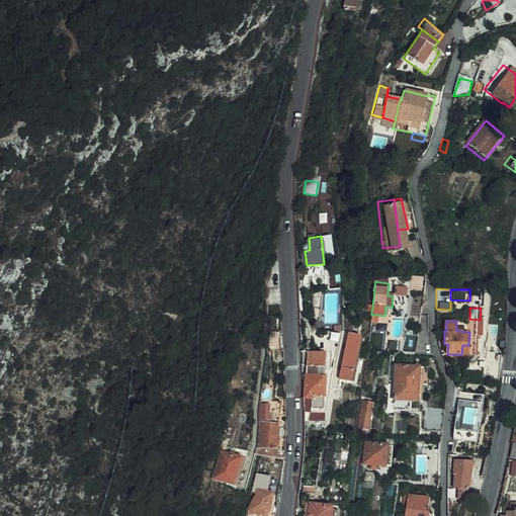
[(279,331),(269,331),(267,351),(280,350),(279,331)]
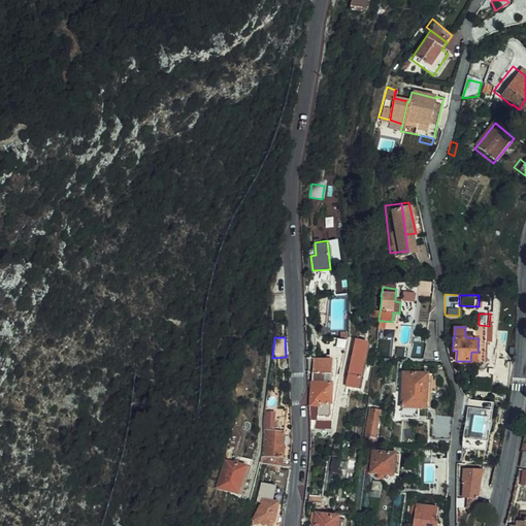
[(365,341),(353,338),(344,385),(357,387),(365,341)]
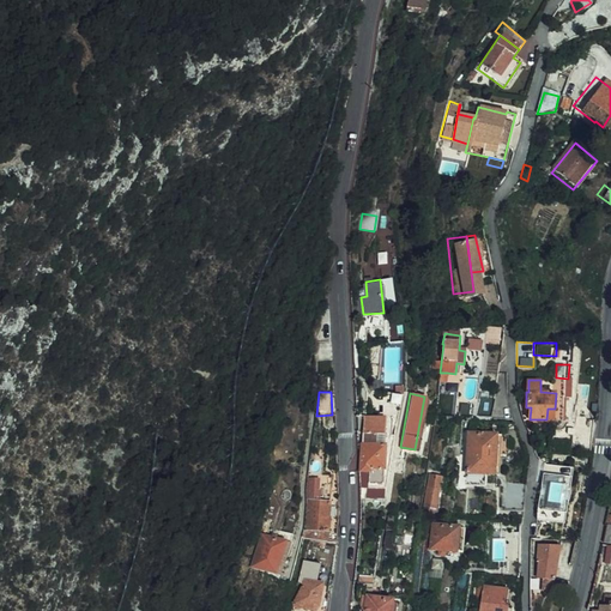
[(475,417),(487,418),(488,400),(476,399),(475,417)]
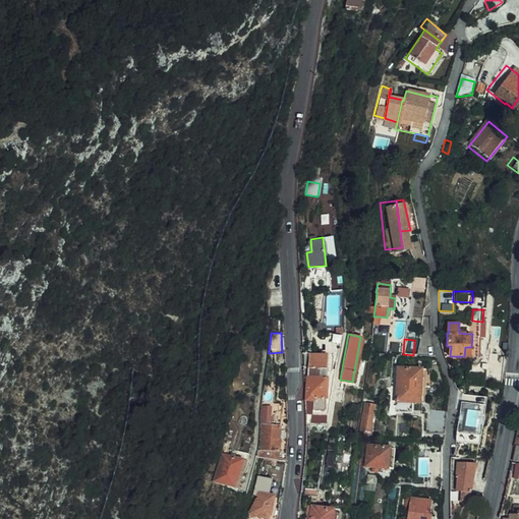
[(299,399),(303,399),(301,378),(305,377),(318,364),(320,355),(309,354),(309,351),(302,351),(302,354),(306,354),(305,367),(299,367),(298,367),(299,399)]
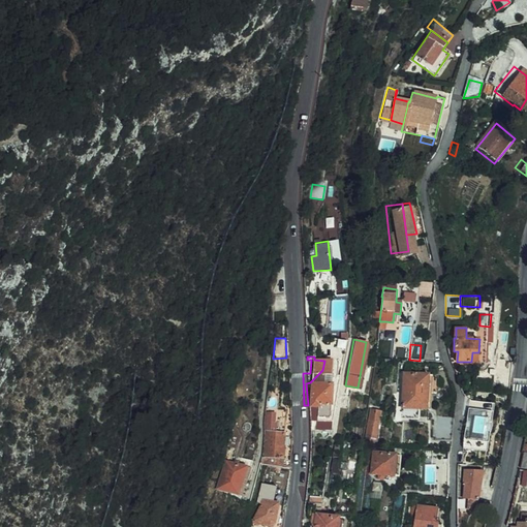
[(333,420),(334,407),(340,374),(337,374),(337,359),(330,359),(330,361),(324,361),(322,370),(310,382),(306,383),(308,405),(317,405),(317,420),(333,420)]
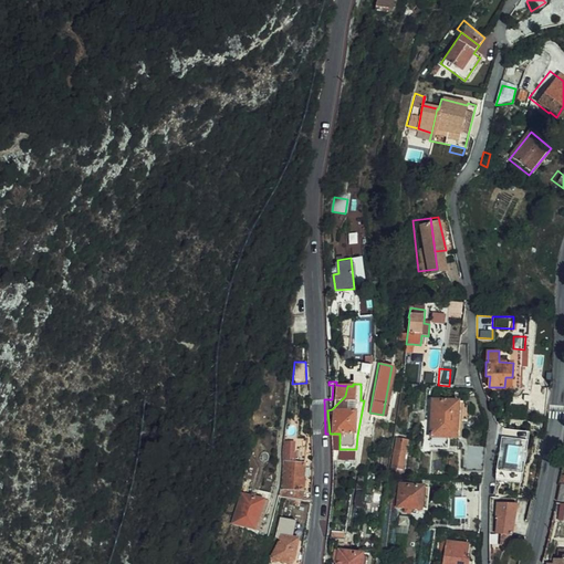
[(521,396),(536,398),(538,387),(522,386),(521,396)]
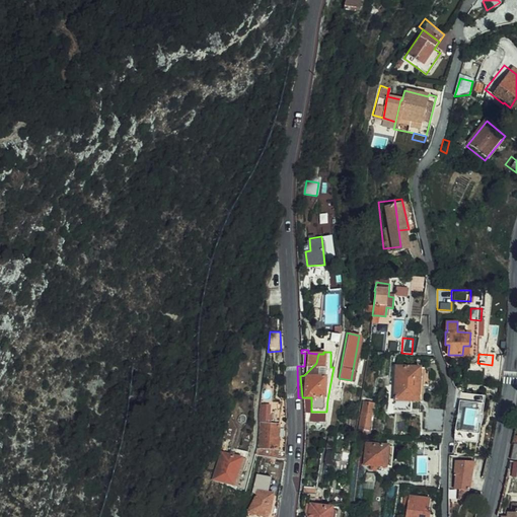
[(421,364),(397,362),(394,405),(411,407),(411,398),(419,399),(421,364)]
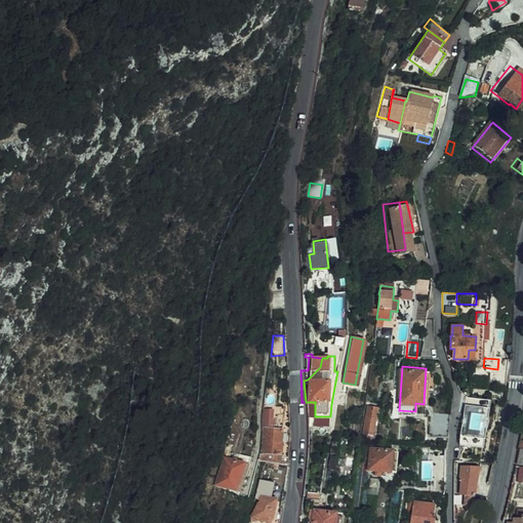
[(482,408),(486,409),(487,400),(468,396),(466,406),(482,408)]
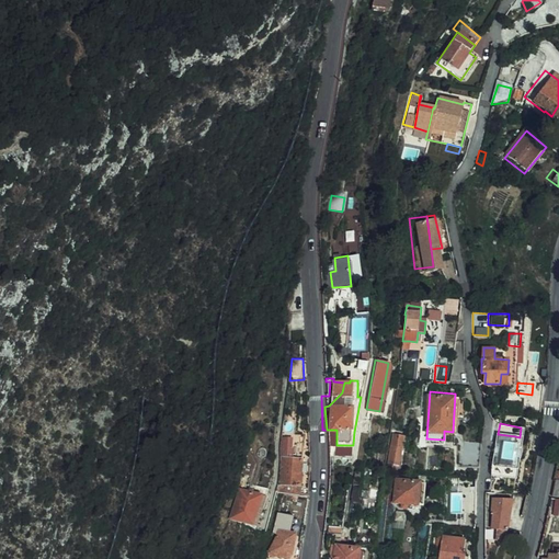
[(515,436),(498,434),(492,463),(510,465),(515,436)]
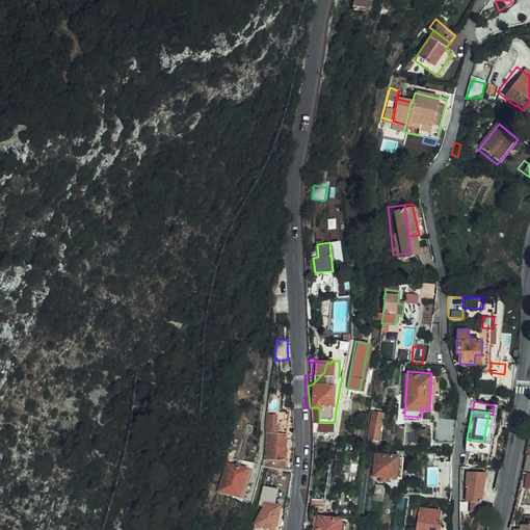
[(487,442),(493,415),(488,414),(483,441),(487,442)]
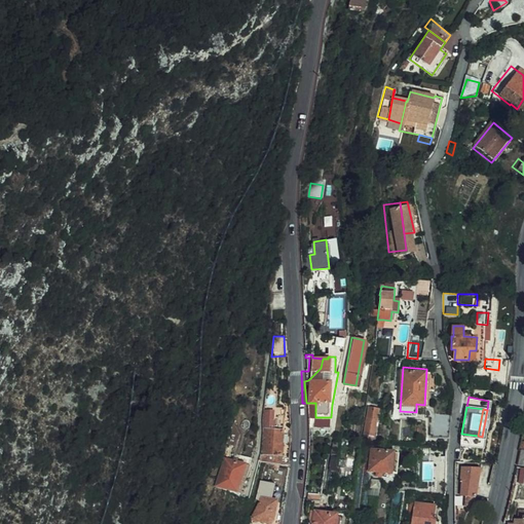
[(373,411),(368,410),(362,440),(366,441),(367,438),(372,439),(375,421),(371,420),(373,411)]
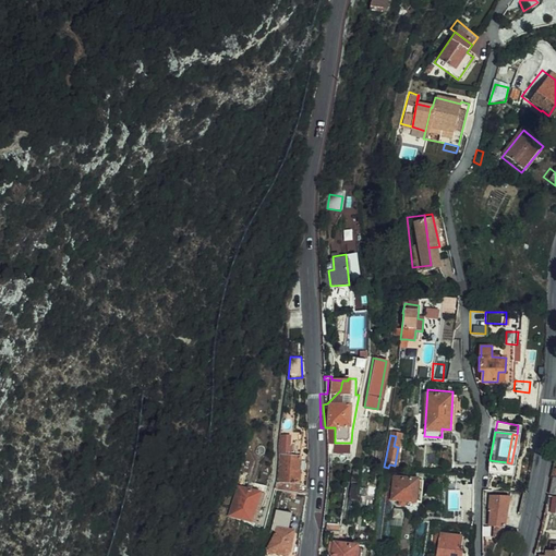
[(301,437),(280,436),(278,482),(289,483),(288,490),(297,491),(301,437)]
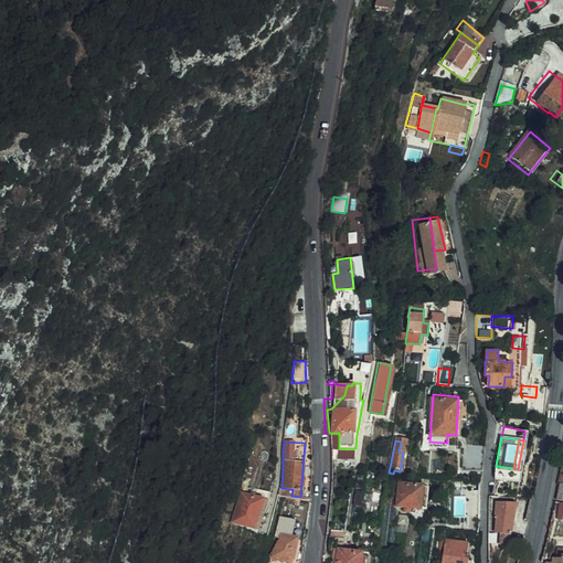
[(463,469),(478,470),(479,447),(464,446),(463,469)]
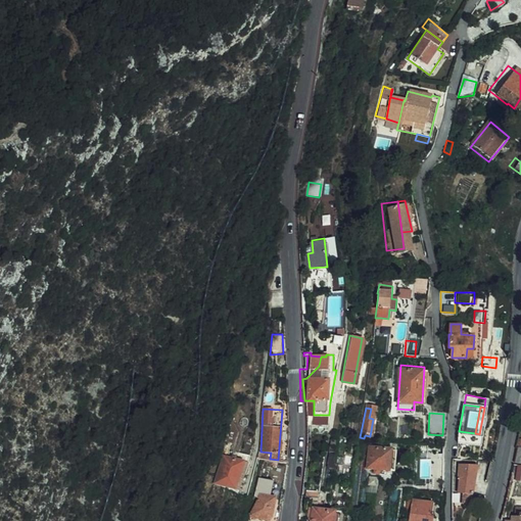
[(457,440),(477,444),(479,434),(475,433),(459,431),(457,440)]
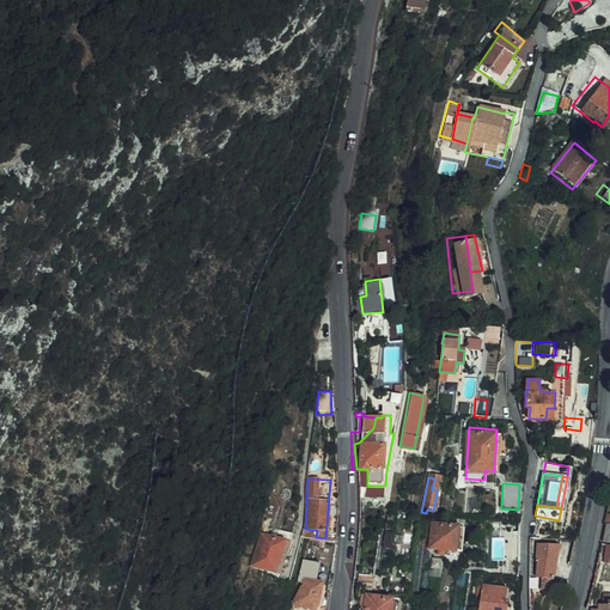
[(431,524),(427,548),(453,551),(456,528),(446,526),(447,522),(429,519),(429,524),(431,524)]
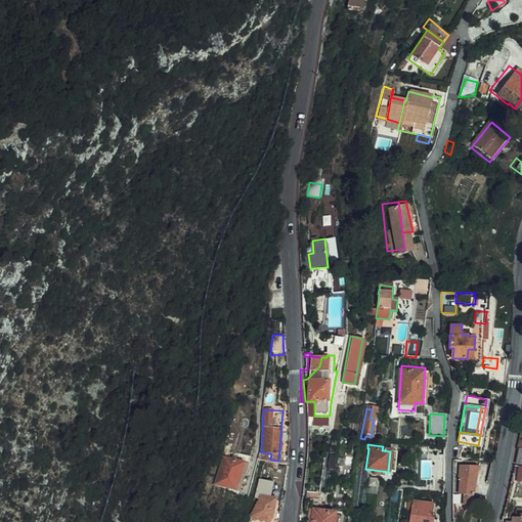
[(247,464),(221,455),(212,482),(236,491),(247,464)]
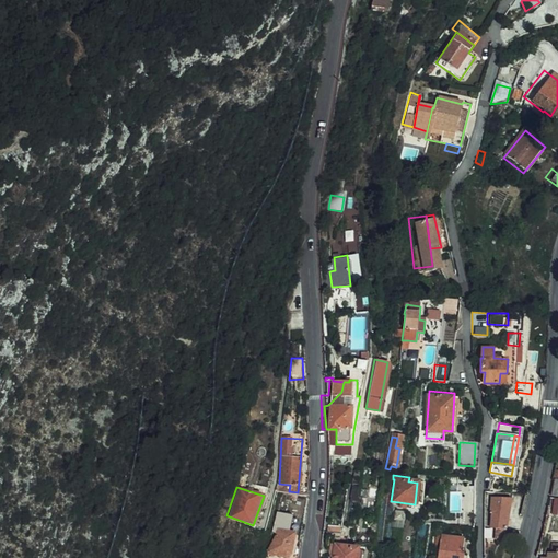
[(507,500),(489,499),(488,514),(491,514),(490,527),(506,529),(507,500)]
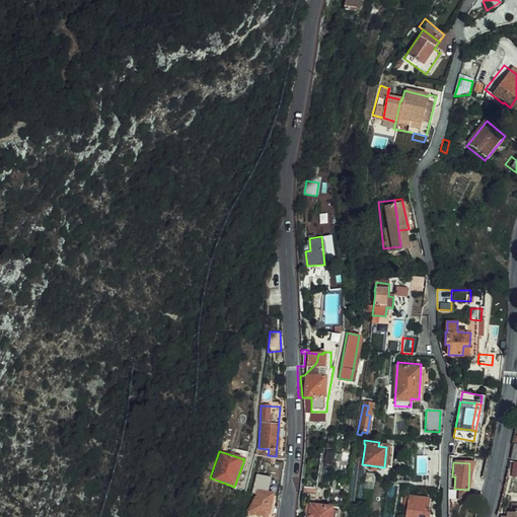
[(275,502),(269,500),(270,494),(267,493),(270,477),(257,475),(254,492),(244,511),(272,516),(275,502)]
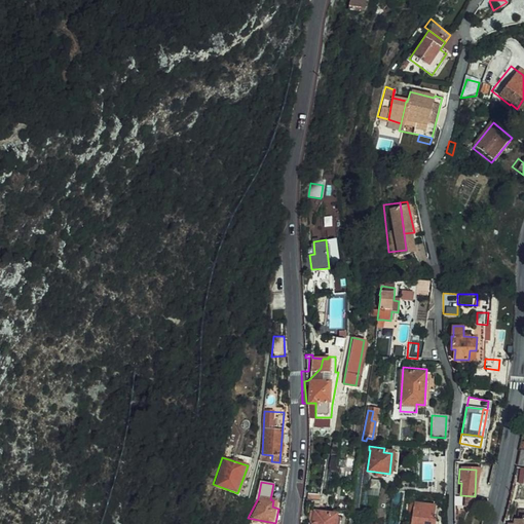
[(435,507),(415,503),(410,523),(434,523),(435,518),(434,517),(435,507)]
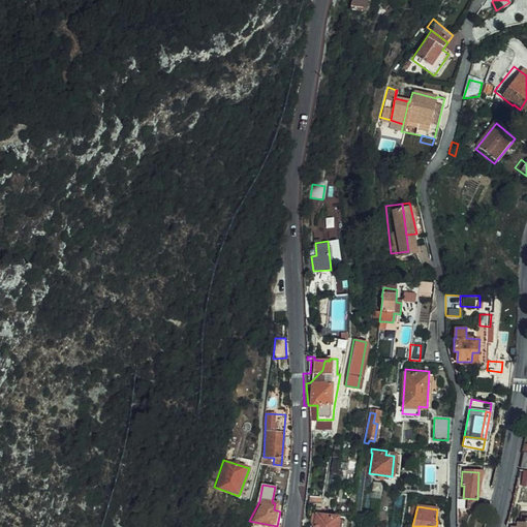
[(337,526),(339,516),(313,513),(311,526),(337,526)]
